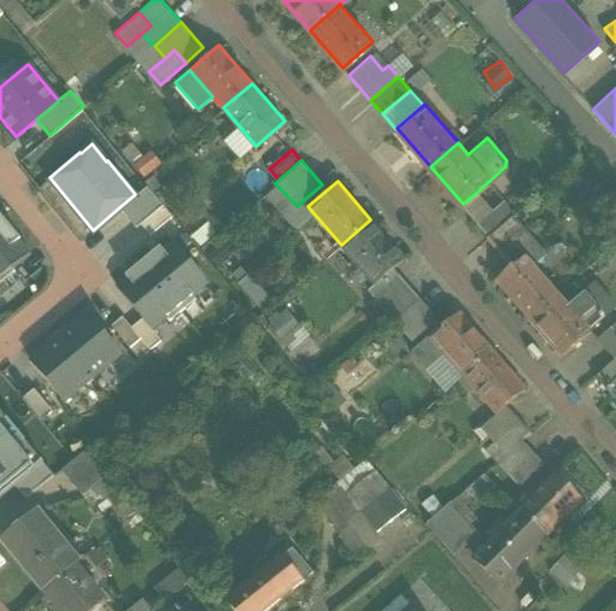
[(136,225),(141,222),(163,204),(147,184),(135,194),(121,206),(136,225)]
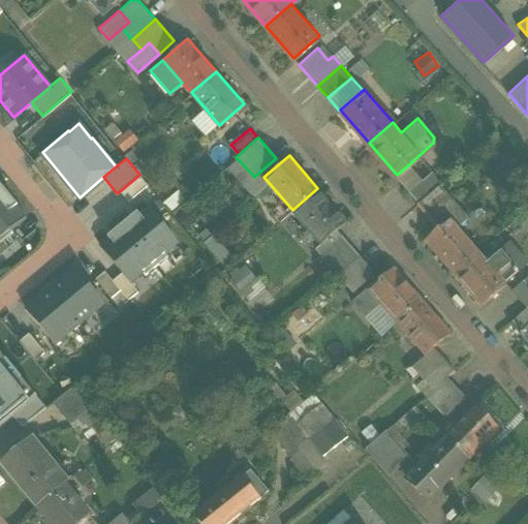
[(422,179),(409,164),(397,175),(396,176),(408,191),(422,179)]
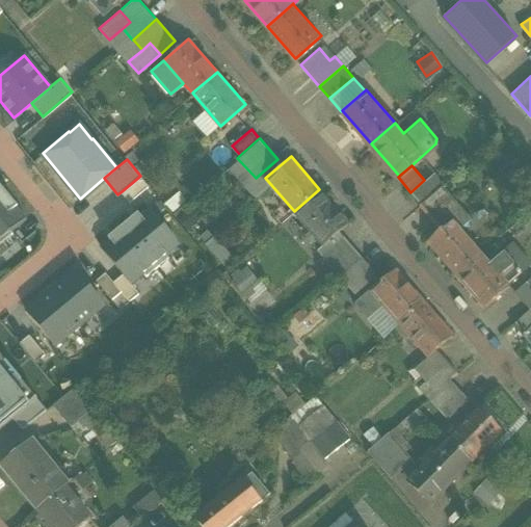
[(424,180),(410,192),(420,203),(441,184),(444,182),(433,172),(424,180)]
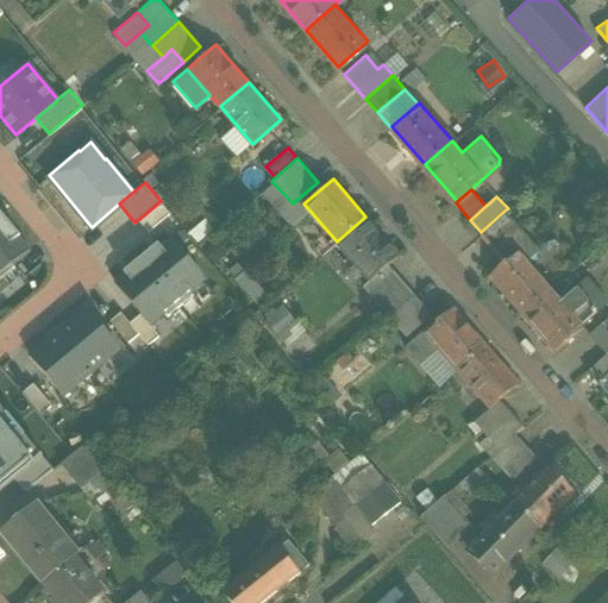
[(161,201),(139,219),(148,230),(170,212),(161,201)]
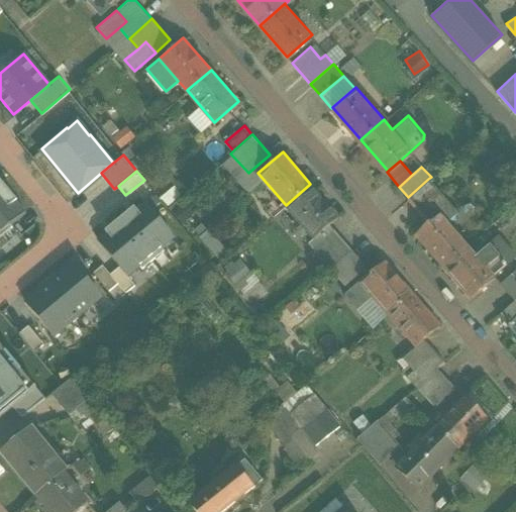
[(0,236),(13,226),(10,224),(26,211),(16,199),(17,198),(0,177),(0,236)]
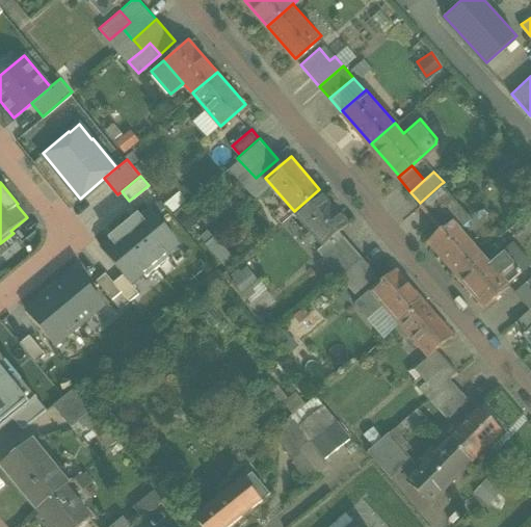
[(441,184),(420,203),(428,212),(450,194),(441,184)]
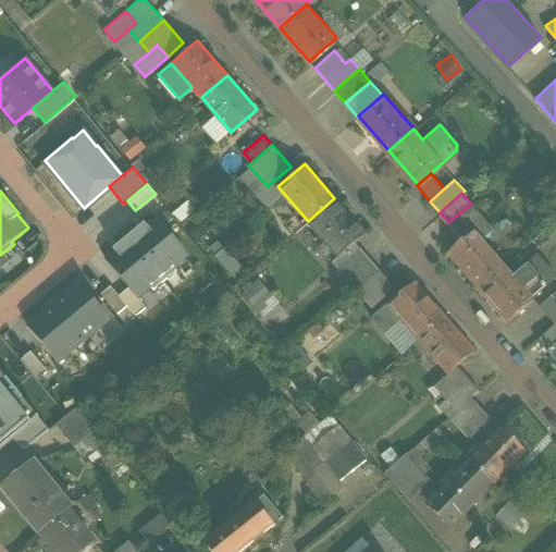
[(365,233),(334,198),(308,221),(337,256),(365,233)]
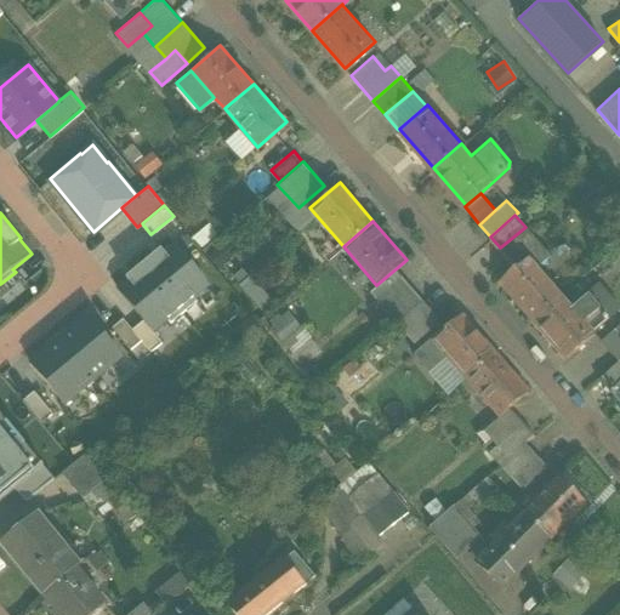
[(546,250),(525,227),(500,248),(513,263),(528,251),(535,260),(546,250)]
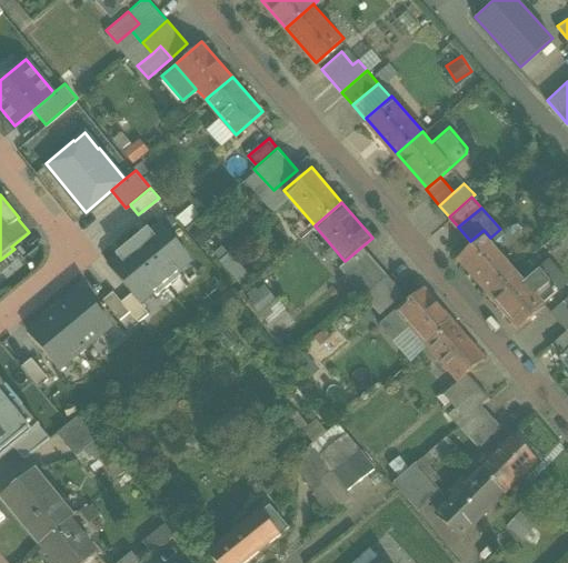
[(150,229),(148,225),(131,239),(169,283),(180,273),(178,271),(191,259),(160,221),(150,229)]
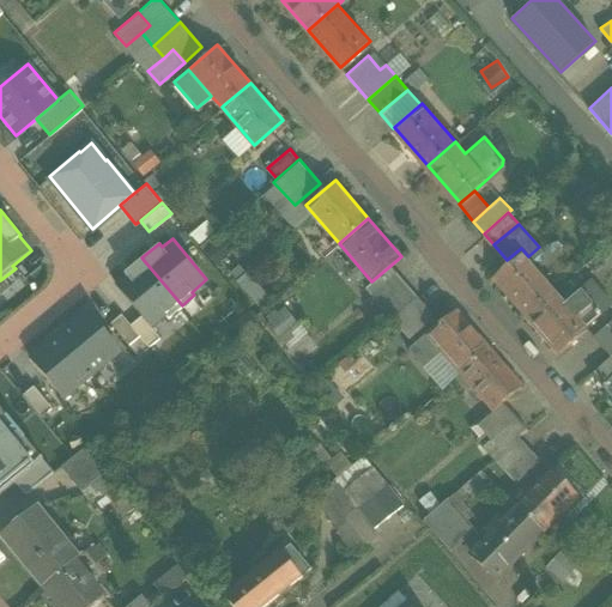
[(528,256),(521,248),(507,260),(492,273),(527,313),(556,287),(528,256)]
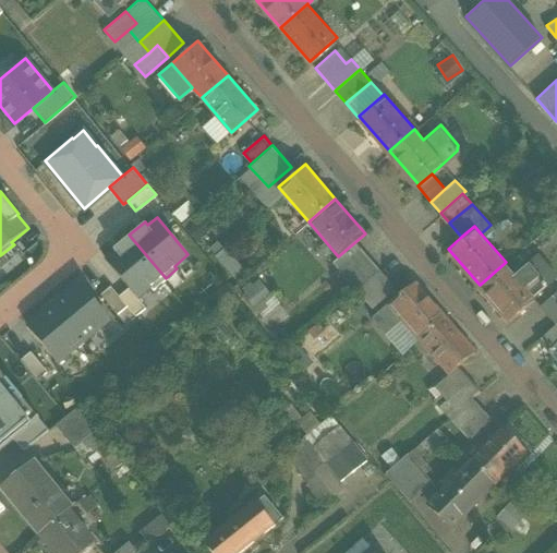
[(166,278),(129,235),(113,248),(117,251),(107,259),(137,296),(152,285),(154,288),(166,278)]
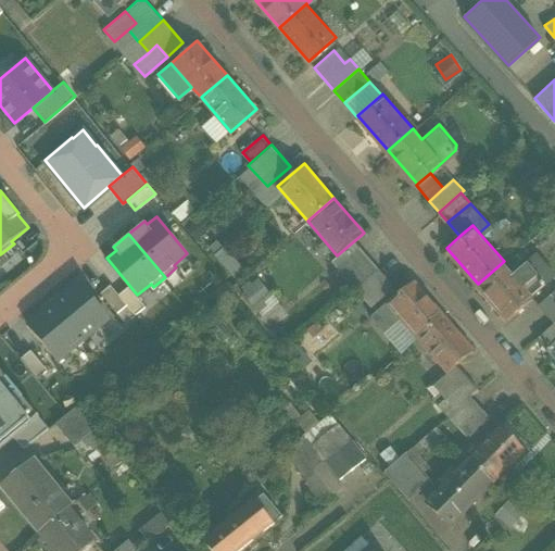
[(358,246),(337,265),(355,286),(377,266),(358,246)]
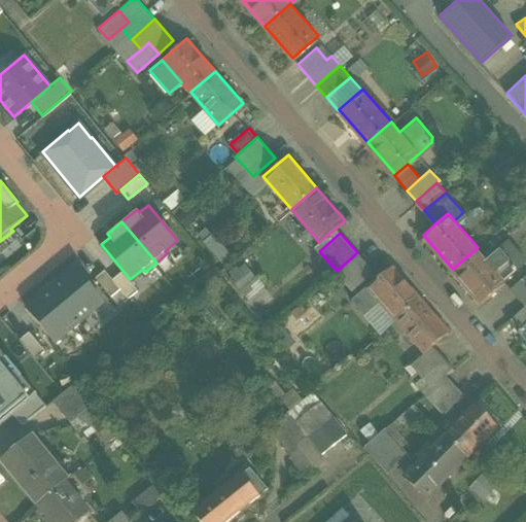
[(487,258),(478,247),(453,269),(481,301),(505,280),(503,277),(487,258)]
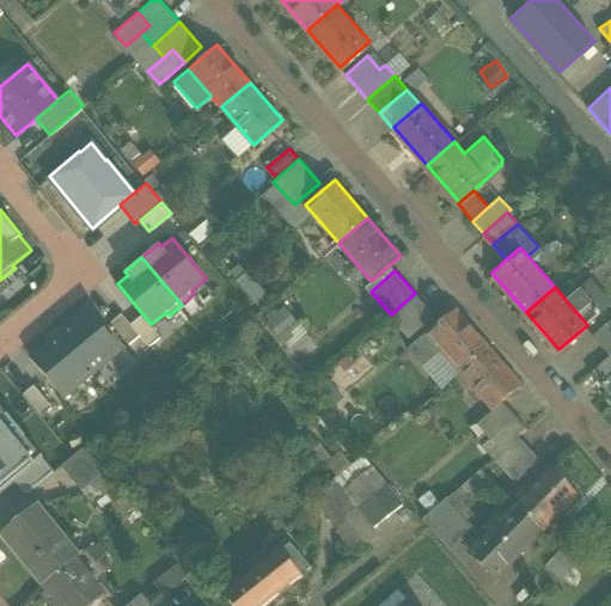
[(580,287),(566,300),(585,322),(599,310),(580,287)]
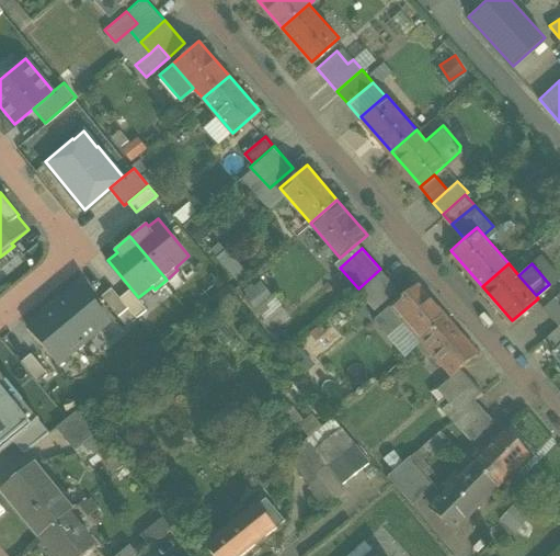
[(380,269),(358,288),(375,308),(398,288),(380,269)]
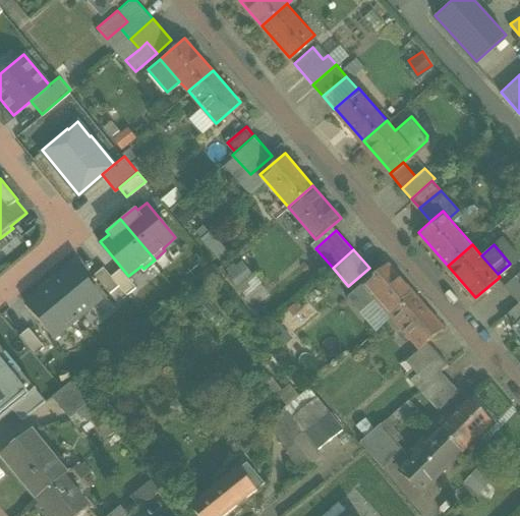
[(252,304),(271,290),(243,254),(225,269),(252,304)]
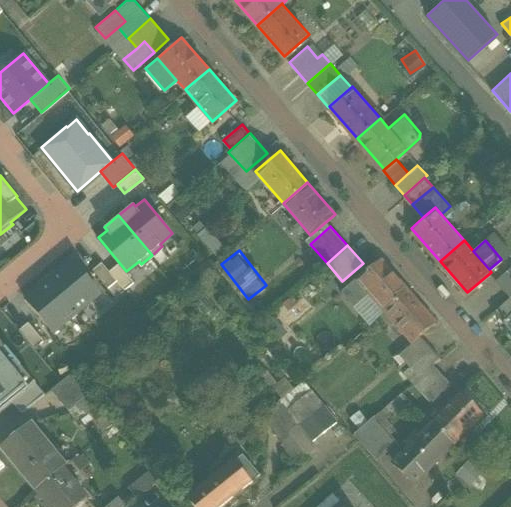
[(408,288),(380,255),(358,274),(357,275),(370,290),(385,307),(408,288)]
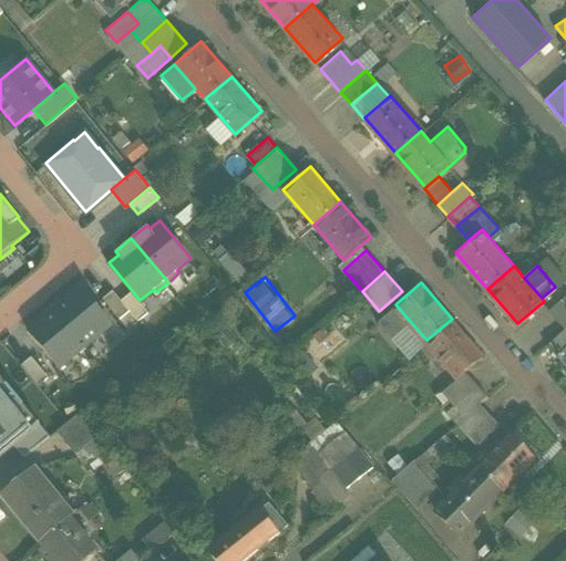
[(111,323),(80,286),(54,308),(85,344),(111,323)]
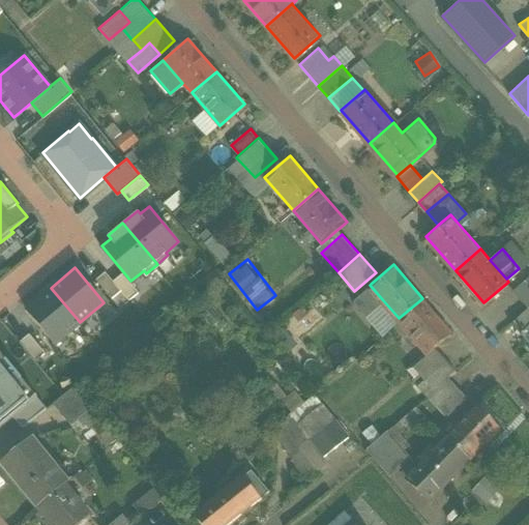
[(113,298),(122,290),(113,280),(105,270),(95,278),(113,298)]
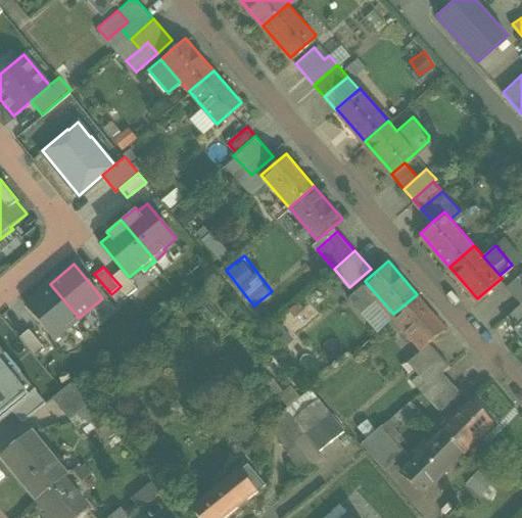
[(137,286),(121,268),(111,276),(121,286),(111,294),(117,302),(137,286)]
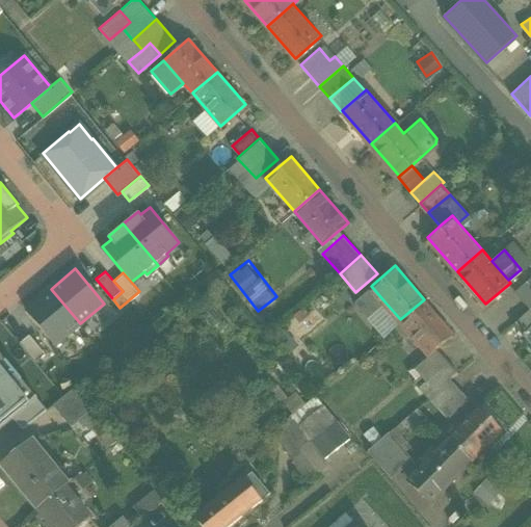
[(530,273),(513,289),(529,306),(530,304),(530,273)]
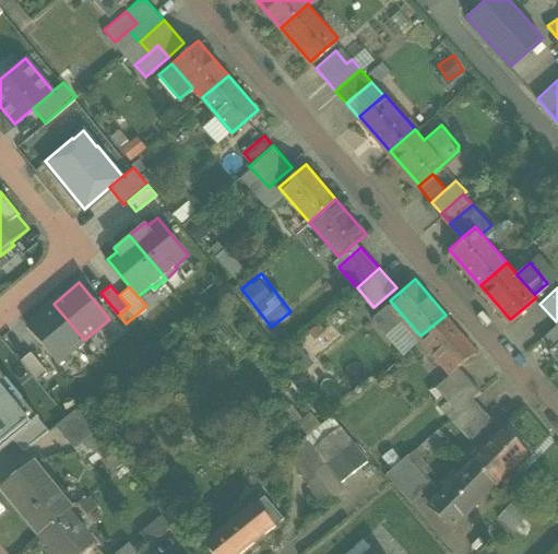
[(390,298),(370,315),(386,333),(404,317),(390,301),(391,299),(390,298)]
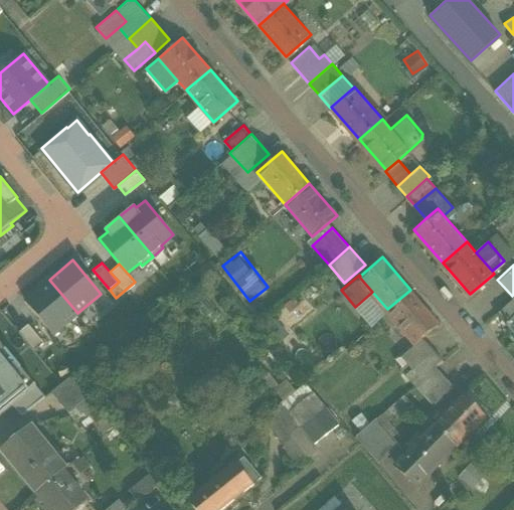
[(77,313),(49,280),(25,300),(53,333),(77,313)]
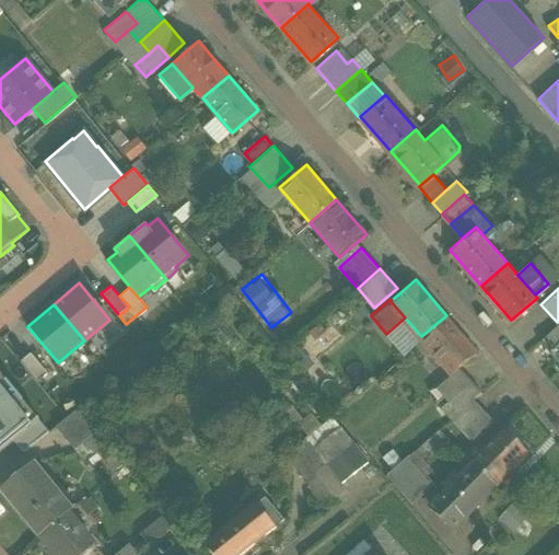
[(475,349),(446,315),(421,336),(450,370),(457,363),(475,349)]
